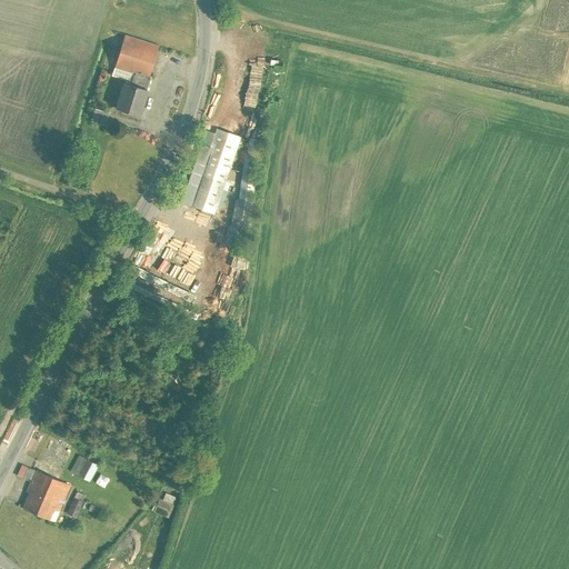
[(161,45),(128,35),(119,66),(152,76),(161,45)]
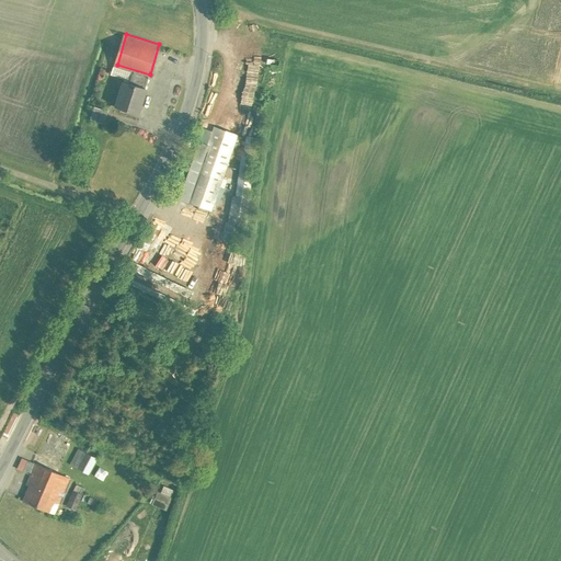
[(150,89),(127,81),(118,106),(141,114),(150,89)]
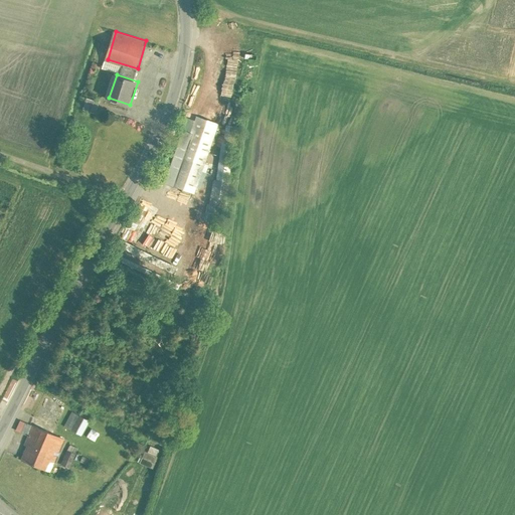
[(102,102),(89,98),(84,110),(98,114),(102,102)]
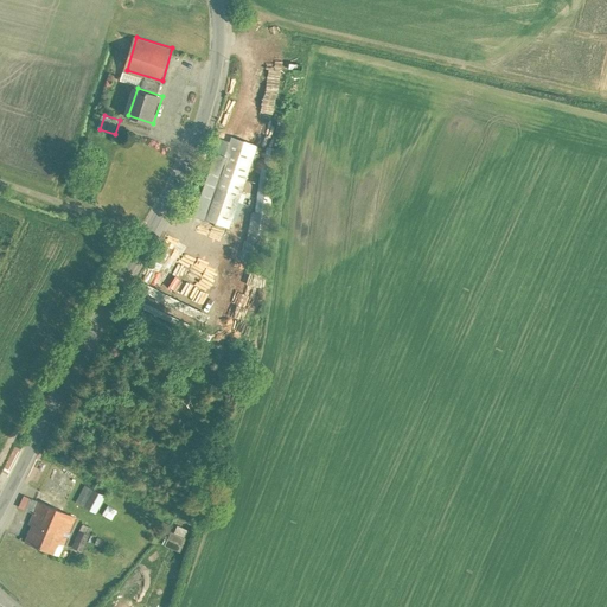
[(193,216),(229,228),(256,146),(231,138),(224,158),(215,154),(193,216)]
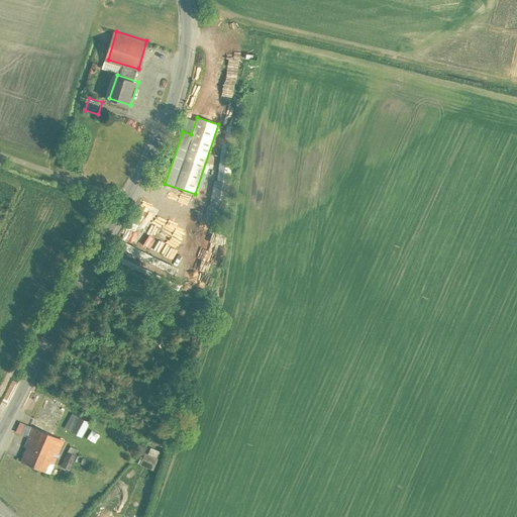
[(229,184),(236,128),(227,126),(223,144),(222,144),(216,182),(214,181),(206,222),(220,226),(222,220),(224,221),(228,203),(227,202),(231,184),(229,184)]
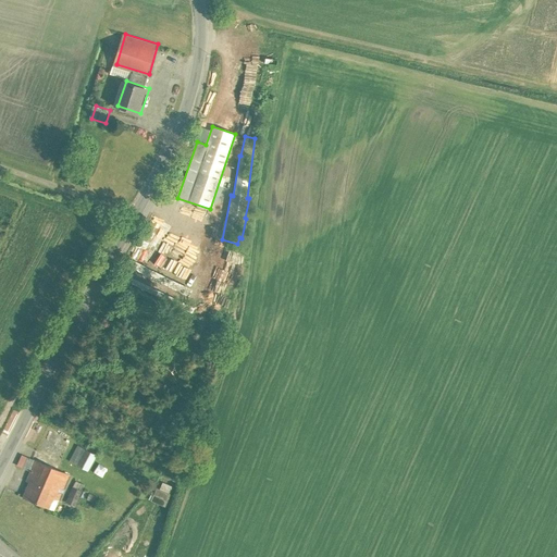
[(188,298),(192,291),(157,276),(155,283),(166,287),(165,292),(170,294),(170,295),(178,299),(181,295),(188,298)]
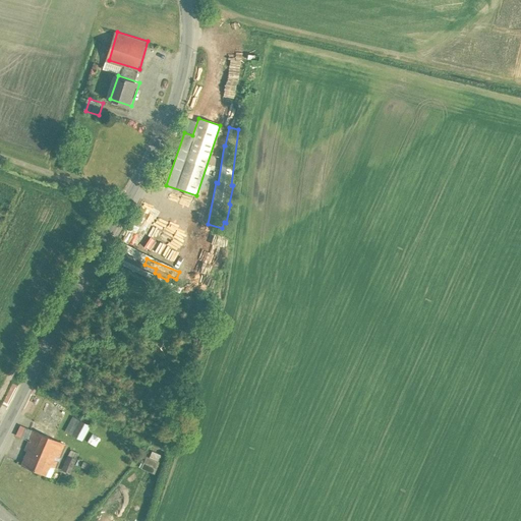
[(71,417),(64,433),(82,443),(90,426),(71,417)]
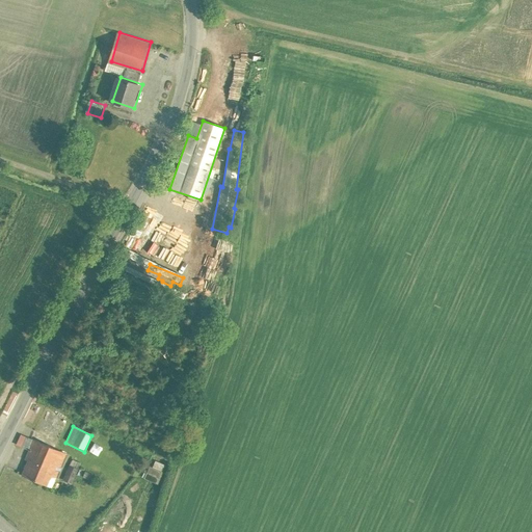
[(23,434),(19,445),(31,450),(36,440),(23,434)]
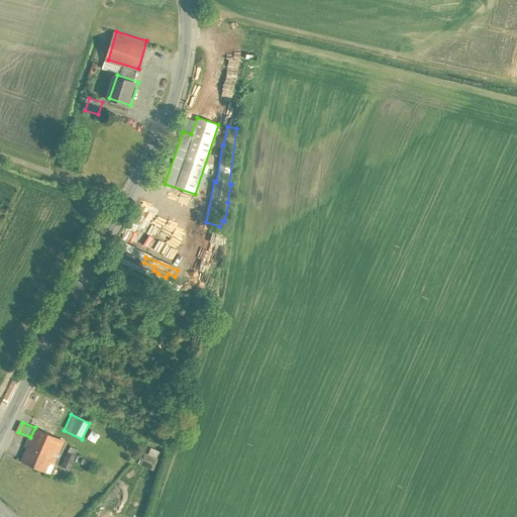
[(67,440),(35,427),(30,437),(20,460),(53,475),(67,440)]
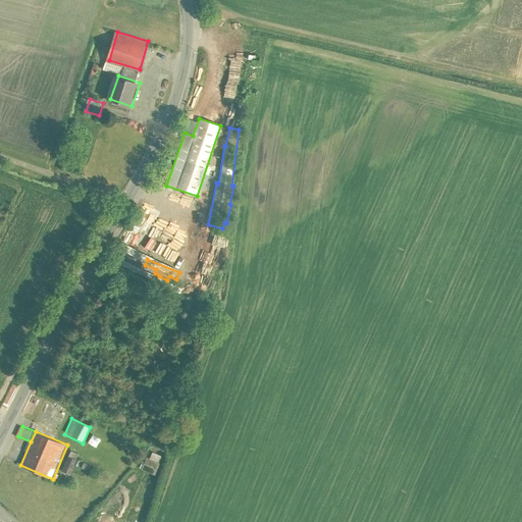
[(96,450),(101,440),(92,435),(87,445),(96,450)]
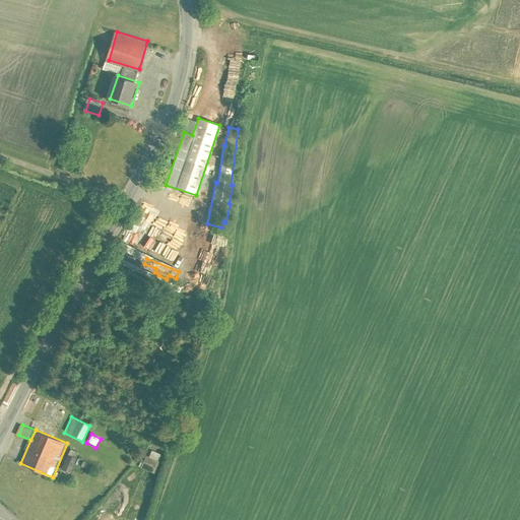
[(139,468),(153,474),(161,456),(151,451),(148,458),(145,457),(139,468)]
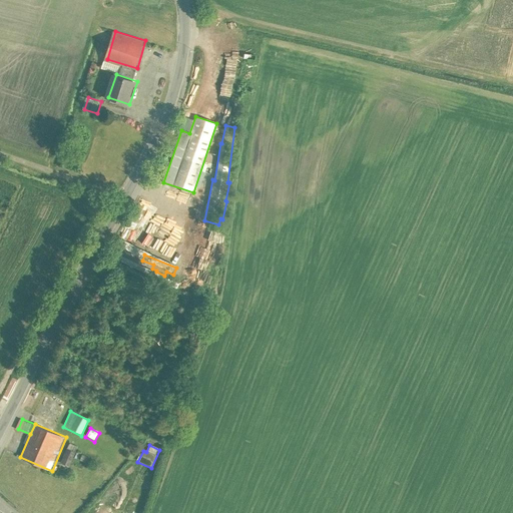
[(68,452),(65,467),(71,468),(74,453),(68,452)]
